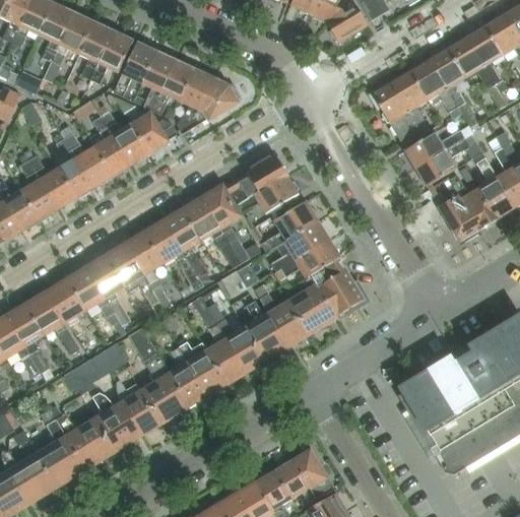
[(7,0),(0,14),(0,15),(10,20),(2,38),(11,42),(30,0),(7,0)]
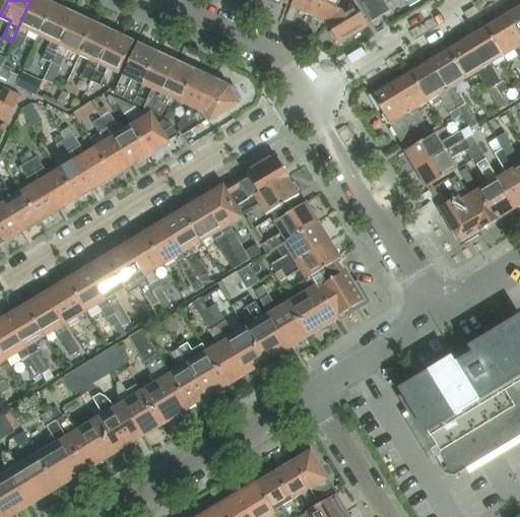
[(30,0),(11,42),(20,46),(28,30),(39,36),(54,2),(49,0),(30,0)]
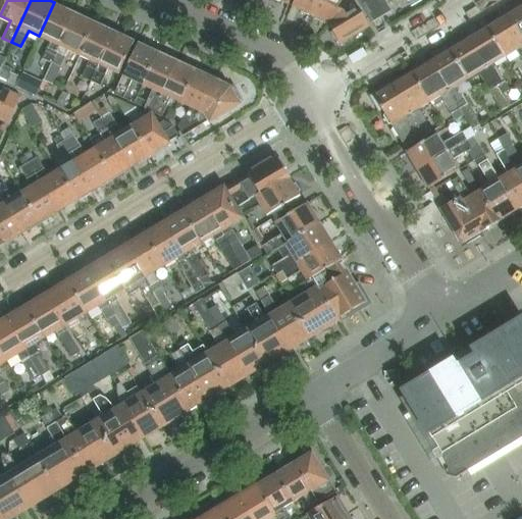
[(294,0),(292,3),(297,6),(296,7),(311,14),(317,0),(294,0)]
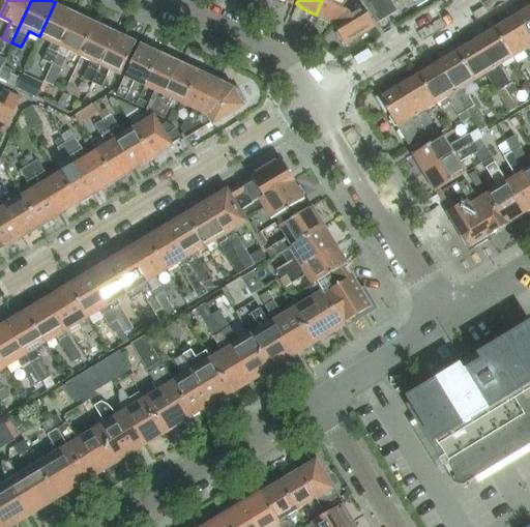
[(322,0),(316,15),(333,23),(345,0),(322,0)]
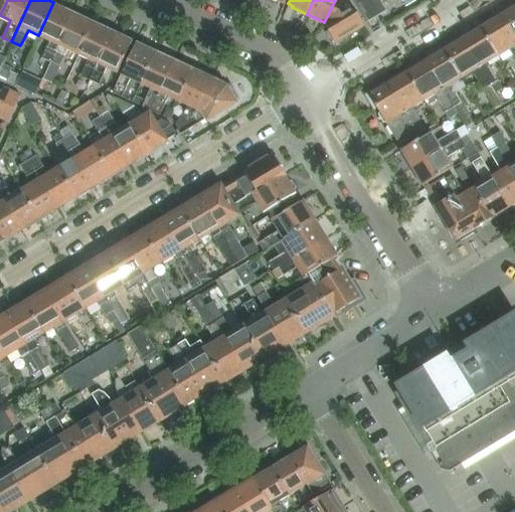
[(335,0),(324,22),(324,23),(328,29),(326,30),(331,38),(333,37),(334,39),(336,38),(337,39),(345,34),(344,33),(348,31),(349,32),(363,24),(362,22),(363,22),(358,13),(349,0),(335,0)]
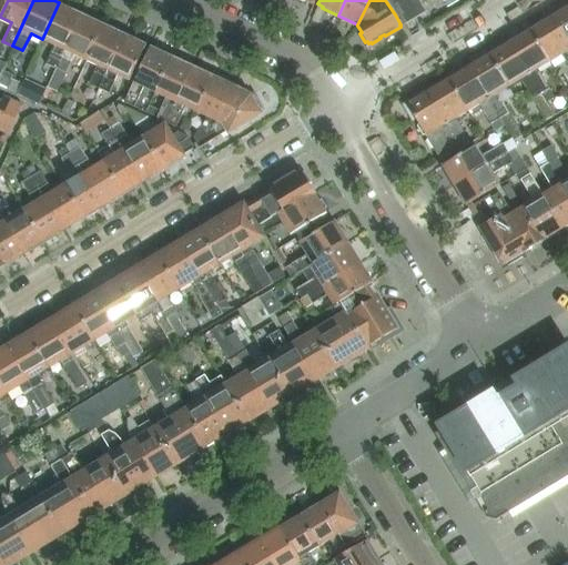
[(397,0),(393,3),(398,12),(404,22),(425,9),(421,0),(440,0),(397,0)]
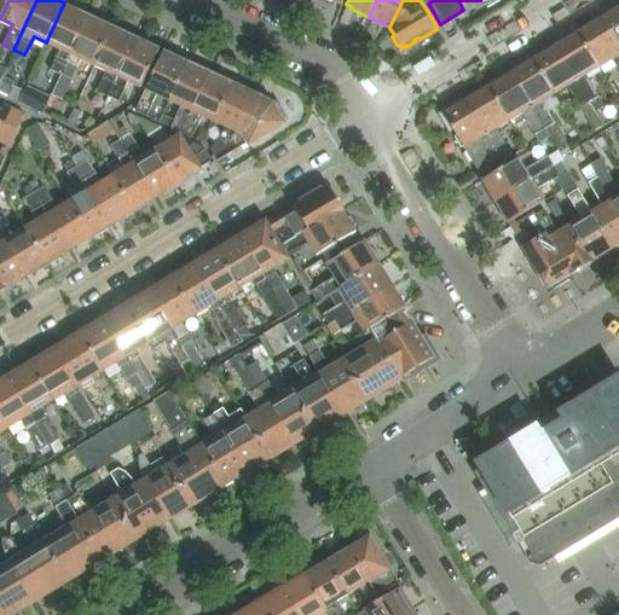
[(64,3),(46,42),(58,48),(50,68),(61,73),(87,16),(81,13),(81,11),(64,3)]
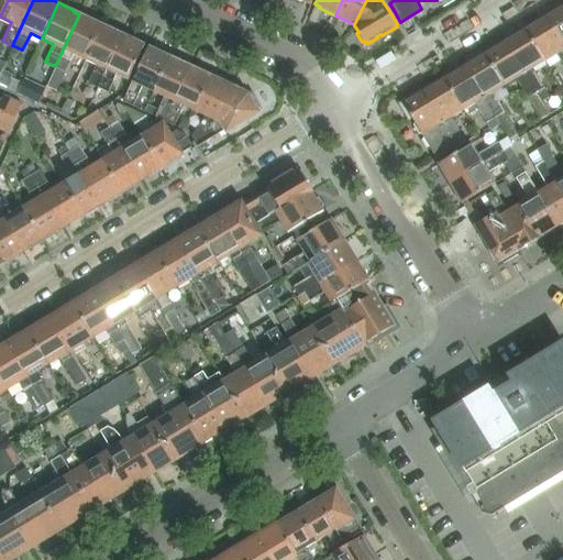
[(551,13),(547,15),(562,43),(562,2),(550,11),(551,13)]
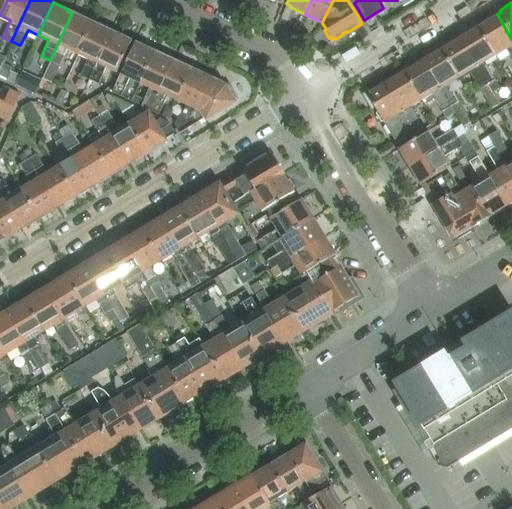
[(72,13),(50,60),(59,64),(67,49),(76,53),(92,20),(77,14),(76,15),(72,13)]
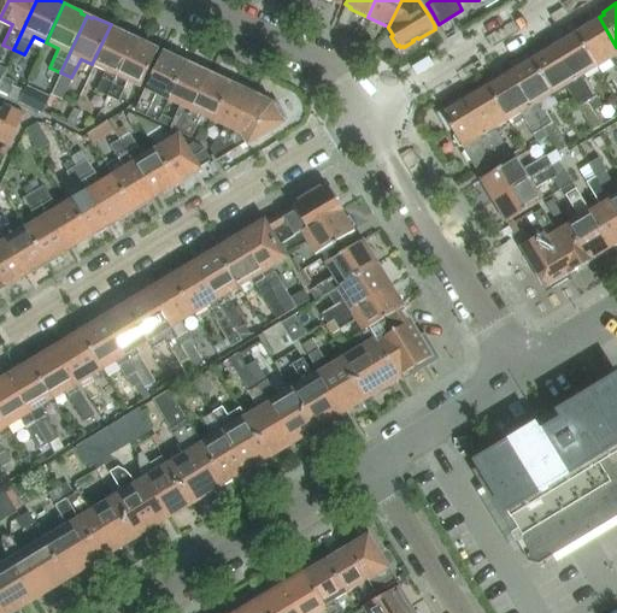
[(593,18),(575,29),(597,64),(607,58),(616,71),(616,47),(599,17),(594,21),(593,18)]
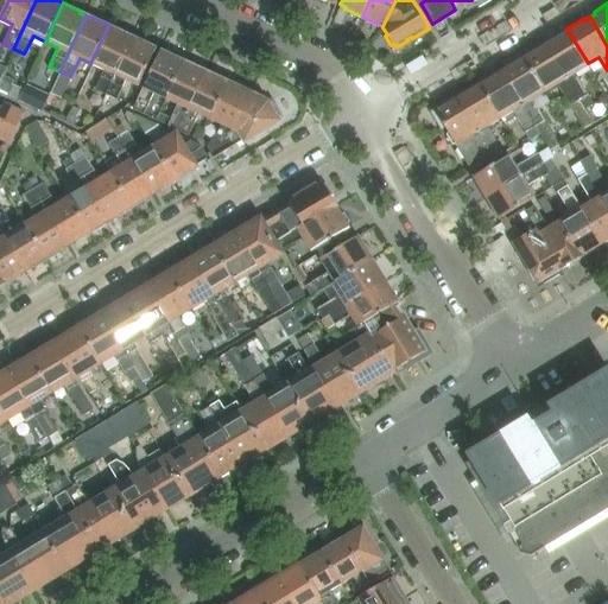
[(109,24),(90,63),(103,69),(95,87),(106,93),(131,37),(125,35),(126,32),(109,24)]
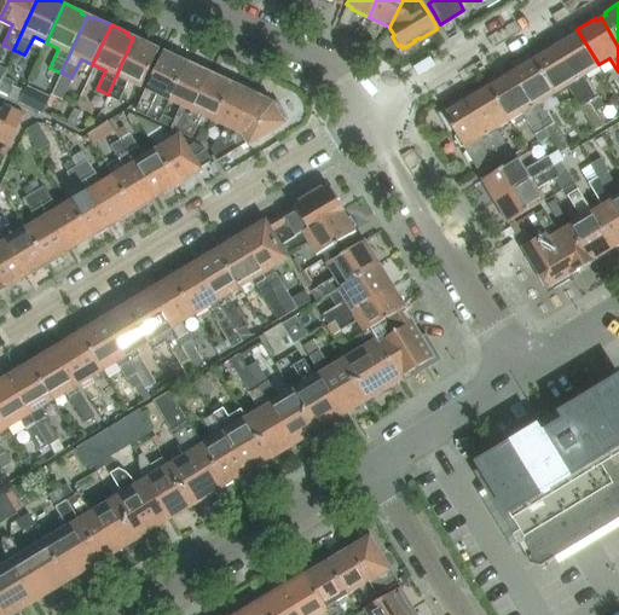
[(561,41),(556,45),(589,100),(595,109),(603,104),(597,96),(599,94),(585,73),(599,64),(577,29),(560,40),(561,41)]
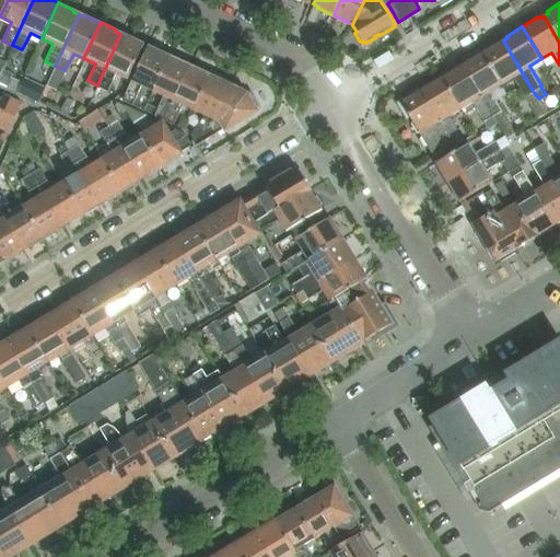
[(120,34),(97,85),(109,91),(117,73),(126,78),(126,79),(139,53),(143,43),(127,35),(126,37),(120,34)]
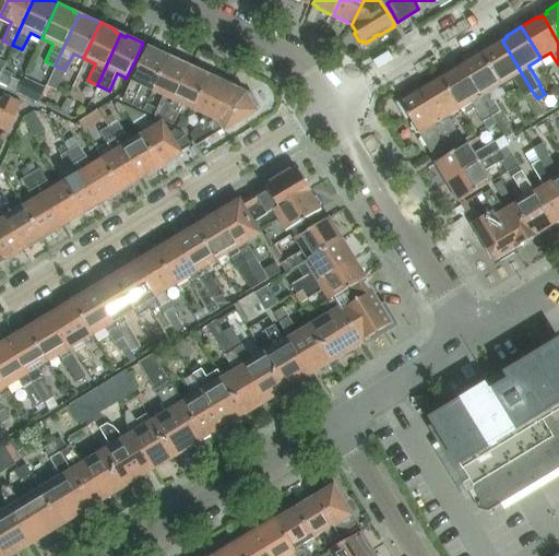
[(496,40),(480,50),(500,83),(510,77),(522,96),(524,95),(532,91),(530,86),(502,40),(498,43),(496,40)]
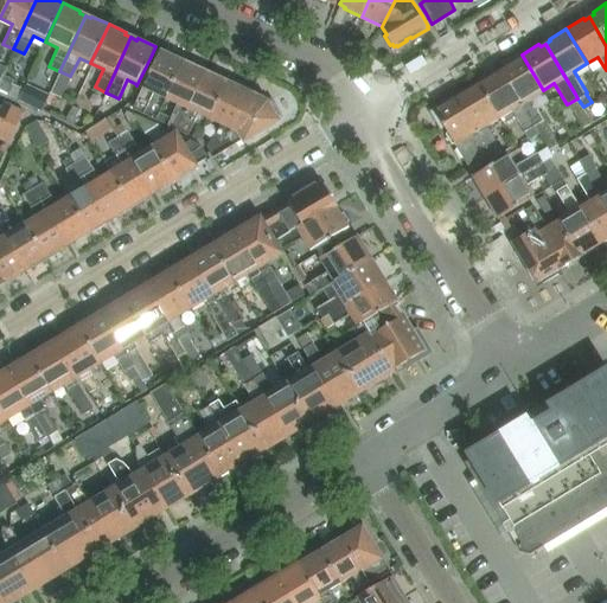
[(160,47),(132,107),(142,111),(153,91),(165,97),(183,59),(166,51),(165,53),(160,51),(161,49),(160,47)]
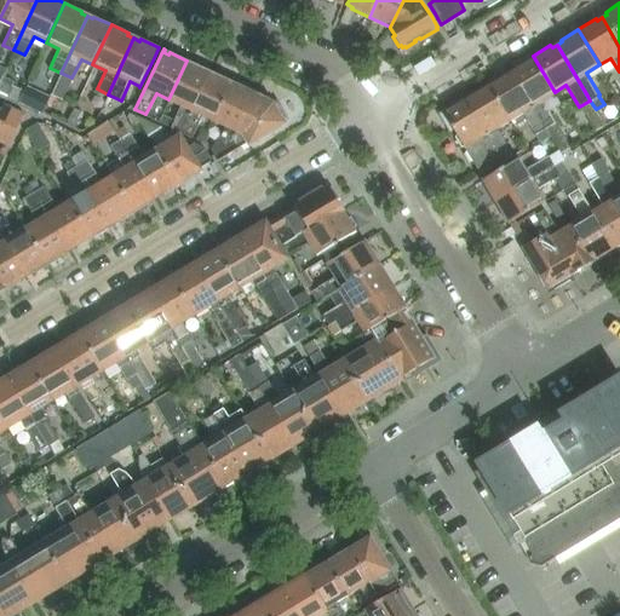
[(517,69),(512,72),(545,127),(554,121),(540,101),(555,92),(533,56),(516,67),(517,69)]
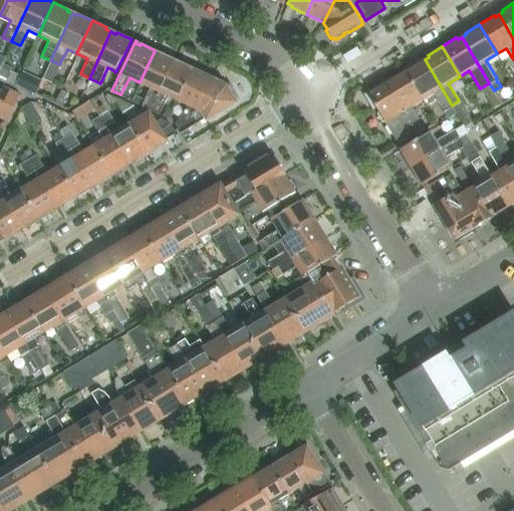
[(155,50),(140,82),(151,87),(142,104),(150,108),(173,60),(168,58),(169,56),(155,50)]
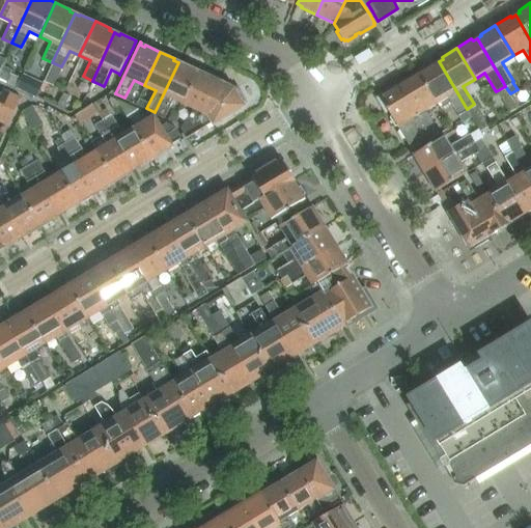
[(432,62),(418,72),(437,102),(447,95),(457,114),(458,113),(467,109),(439,61),(435,64),(432,62)]
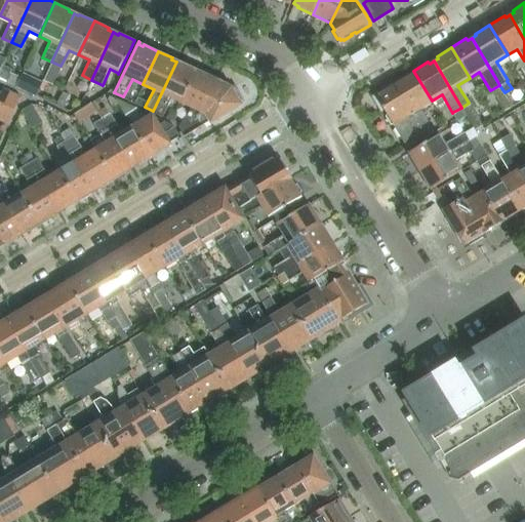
[(46,73),(43,79),(52,84),(61,66),(51,62),(46,73)]
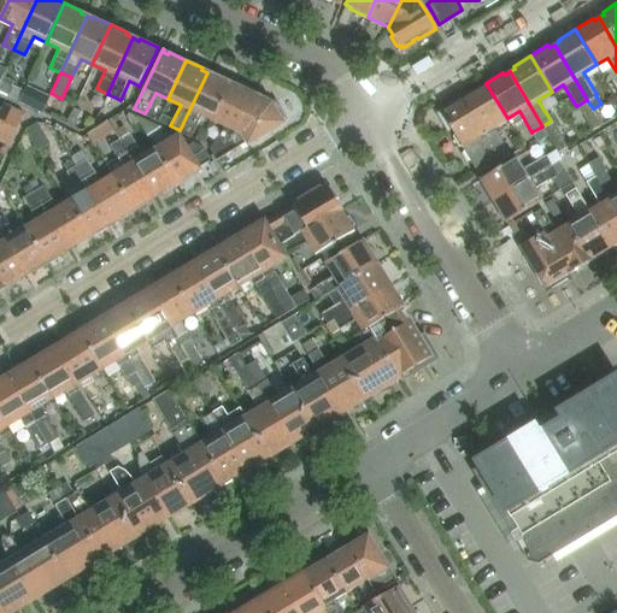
[(207,72),(180,130),(191,135),(200,115),(213,121),(231,81),(215,74),(213,76),(207,72)]
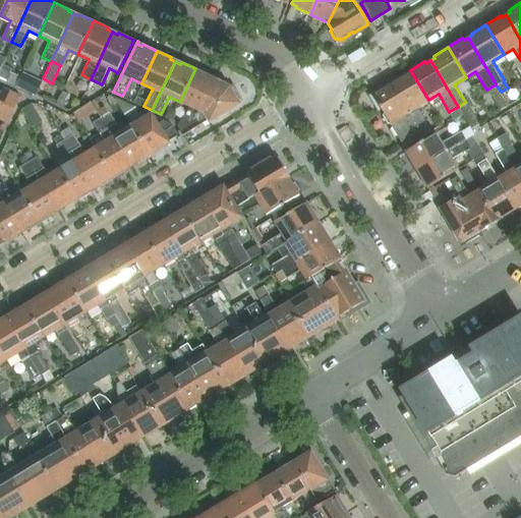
[(0,65),(0,77),(15,84),(20,75),(10,70),(0,65)]
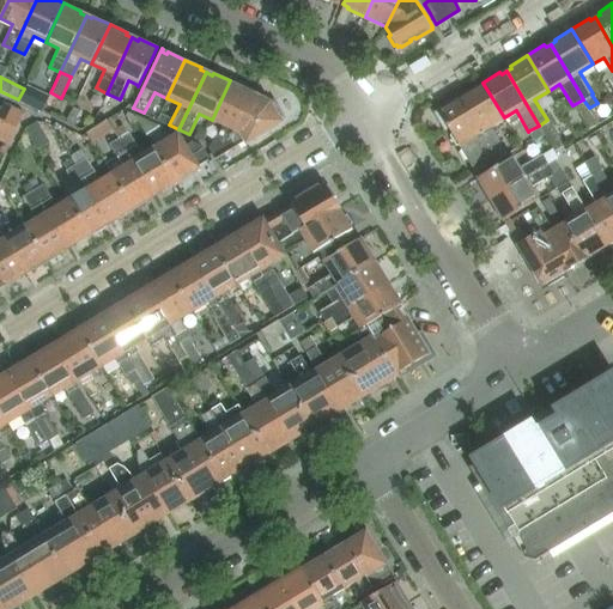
[(208,145),(208,146),(216,157),(220,153),(218,147),(235,127),(253,91),(252,91),(250,93),(246,91),(247,89),(230,80),(212,120),(223,126),(208,145)]
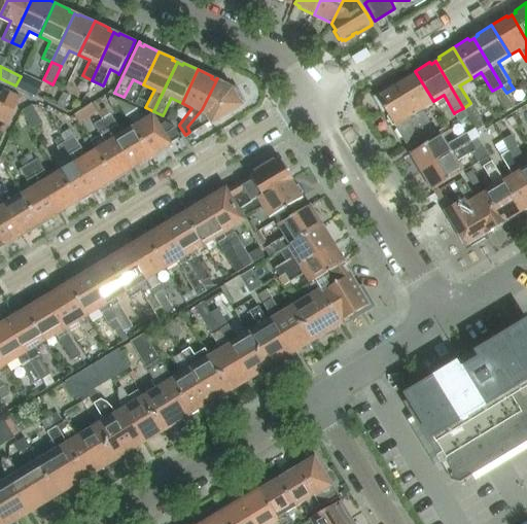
[(401,81),(397,84),(425,130),(432,126),(422,108),(433,101),(415,71),(400,79),(401,81)]
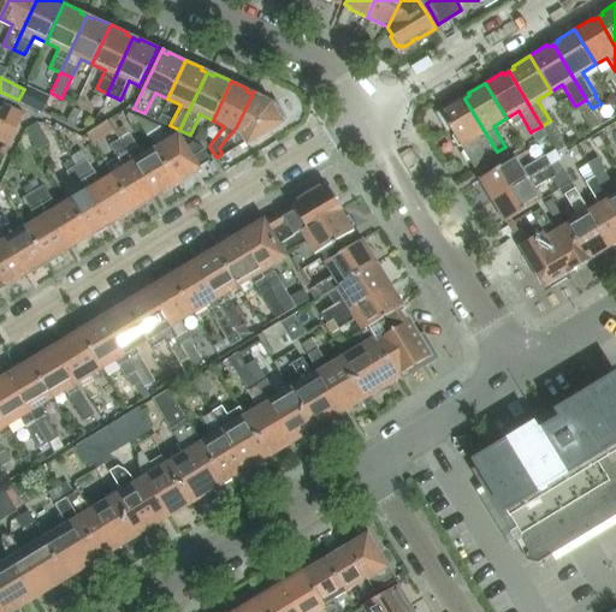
[(39,89),(30,106),(41,111),(42,110),(49,95),(39,89)]
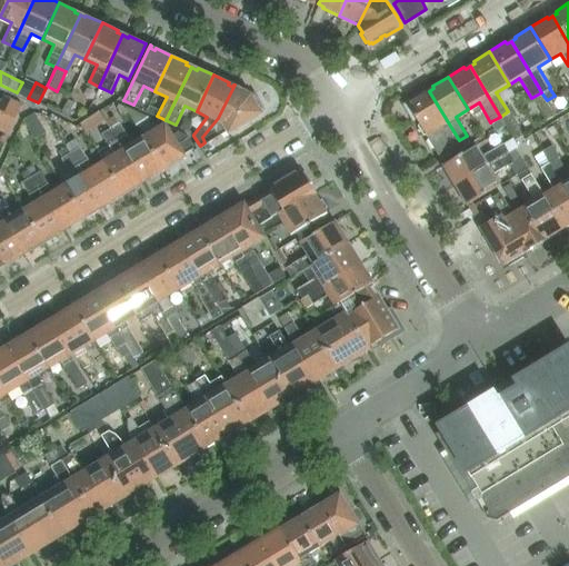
[(202,137),(205,142),(229,128),(230,130),(257,115),(257,111),(259,110),(258,109),(262,107),(253,92),(250,96),(249,95),(248,93),(249,91),(243,89),(242,91),(238,89),(239,87),(235,85),(218,118),(202,137)]
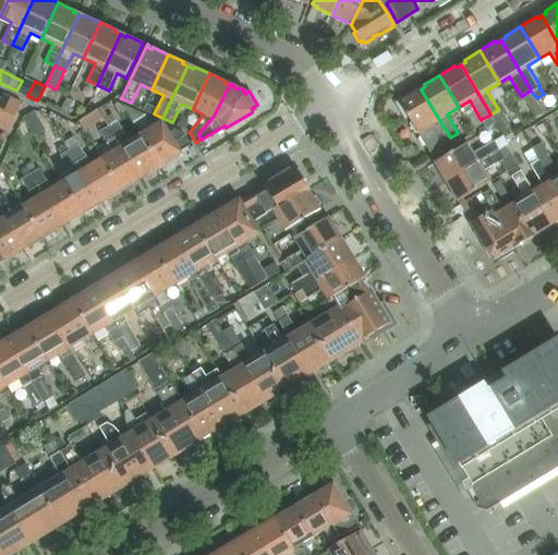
[(398,99),(397,104),(401,110),(403,109),(407,113),(404,115),(419,136),(420,135),(433,156),(445,148),(453,143),(450,137),(421,89),(410,95),(409,93),(398,99)]
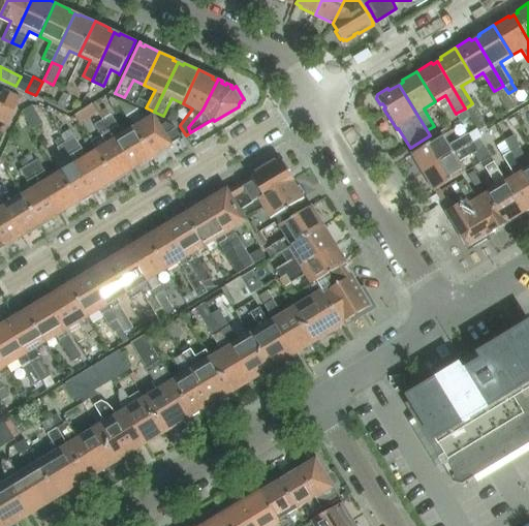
[(503,86),(496,90),(507,111),(515,106),(507,93),(508,93),(503,86)]
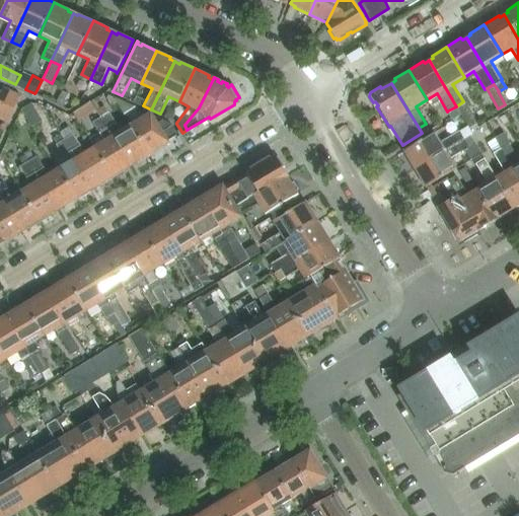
[(3,86),(0,89),(0,118),(6,121),(8,122),(20,93),(3,86)]
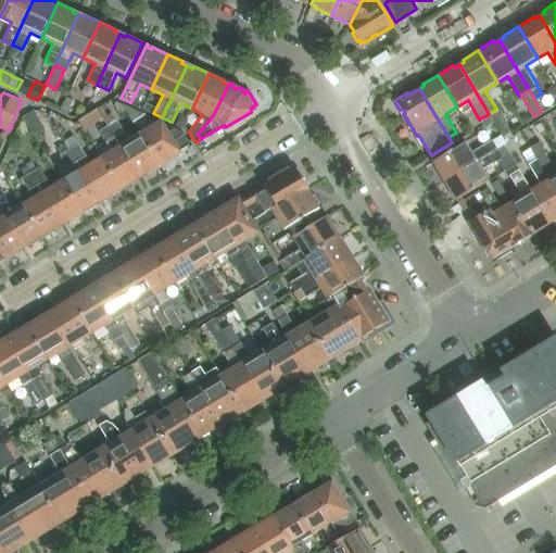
[(86,109),(102,99),(92,93),(86,109)]
